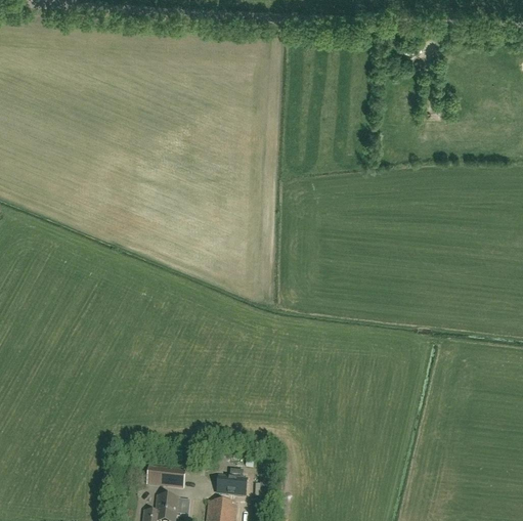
[(186,470),(150,467),(149,482),(184,486),(186,470)]
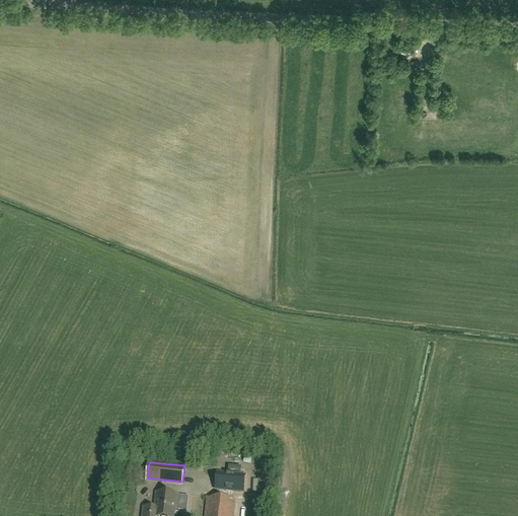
[(229,472),(219,471),(217,488),(243,491),(245,474),(241,473),(229,472)]
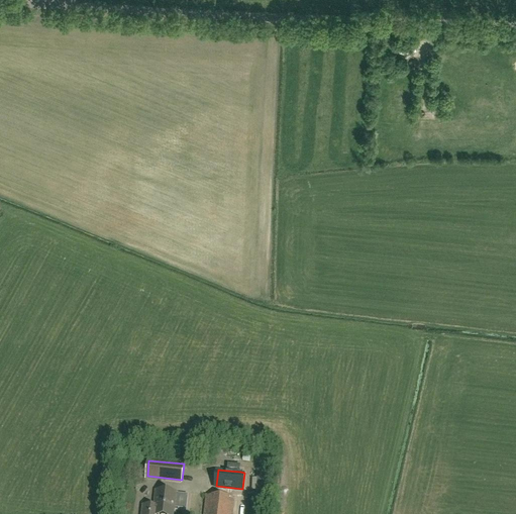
[(249,494),(243,494),(243,513),(258,513),(258,493),(262,493),(262,482),(249,482),(249,494)]
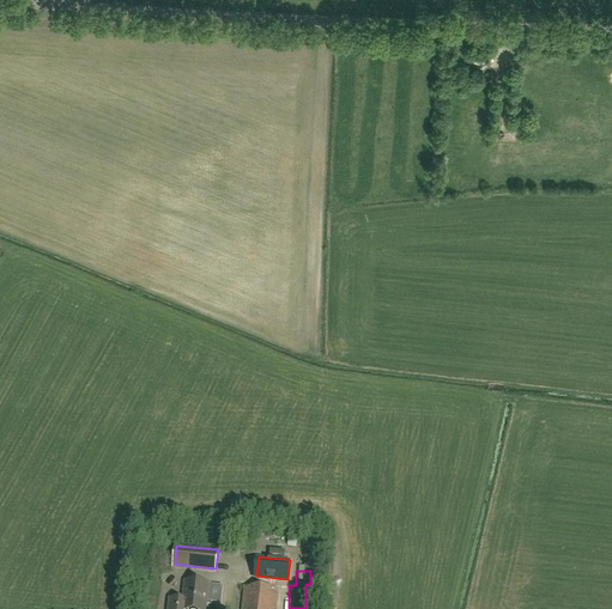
[(208,601),(211,582),(187,579),(185,598),(171,596),(169,608),(205,608),(206,601),(208,601)]
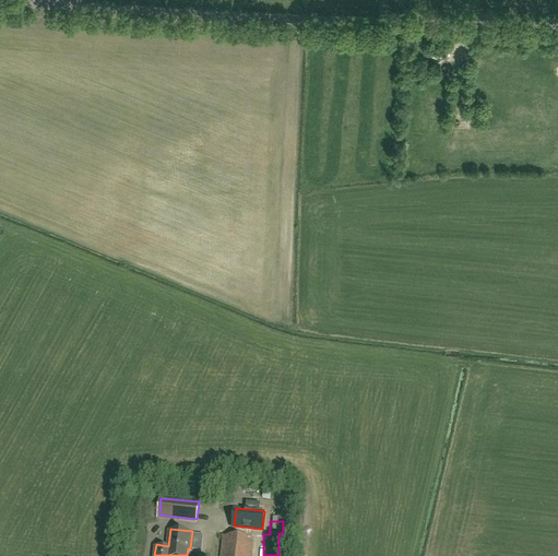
[(249,555),(249,531),(230,531),(230,547),(216,547),(216,555),(249,555)]
